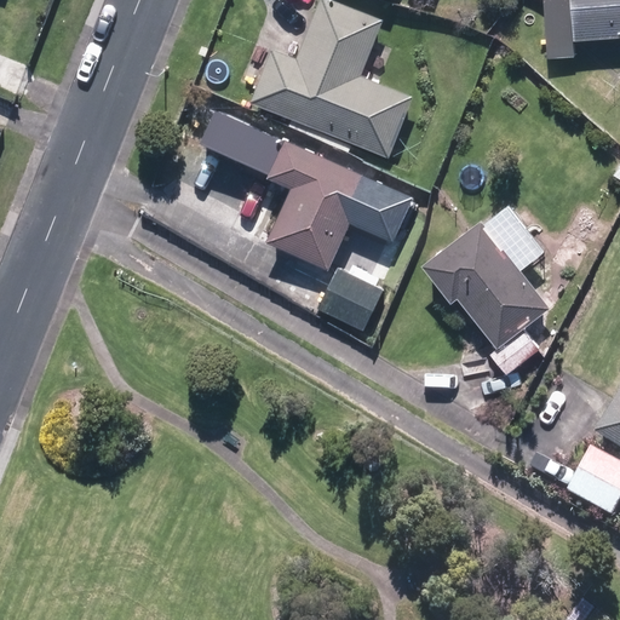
[(252,103),(390,158),(413,97),(362,76),(385,21),(332,0),(321,0),(298,61),(274,51),(252,103)]
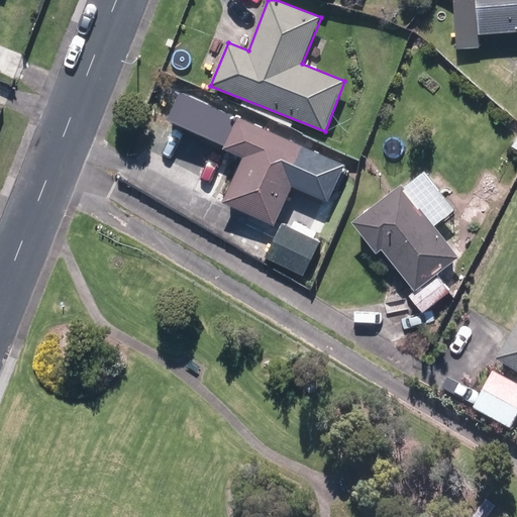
[(516,0),(454,0),(457,46),(479,45),(478,29),(516,27),(516,0)]
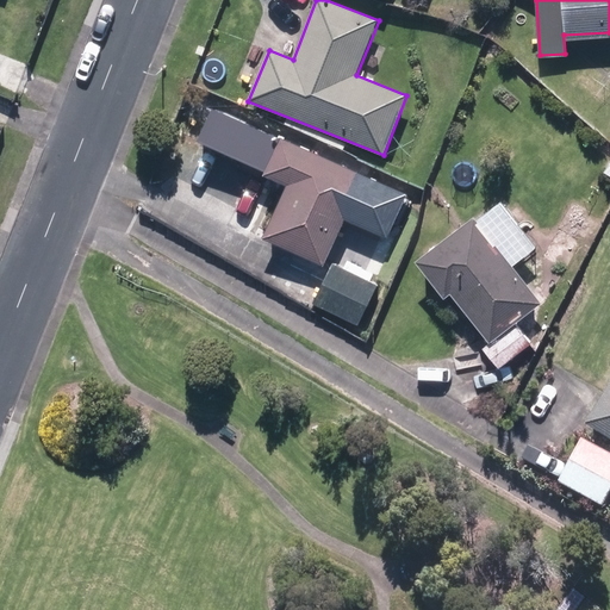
[(282,256),(272,280),(361,322),(377,286),(360,278),(399,192),(284,139),(269,172),(262,168),(234,234),(282,256)]
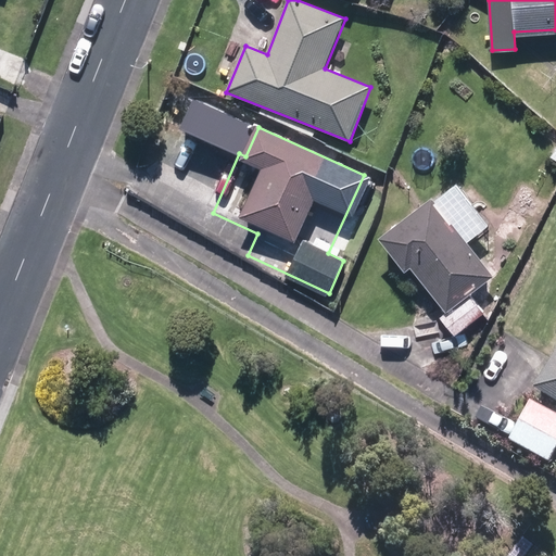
[(444,311),(493,275),(470,244),(484,234),(451,190),(436,202),(433,199),(380,239),(406,274),(413,268),(444,311)]
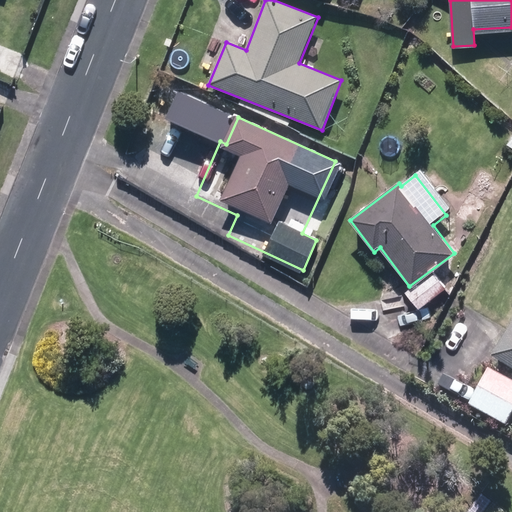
[(435,273),(409,292),(420,306),(445,287),(435,273)]
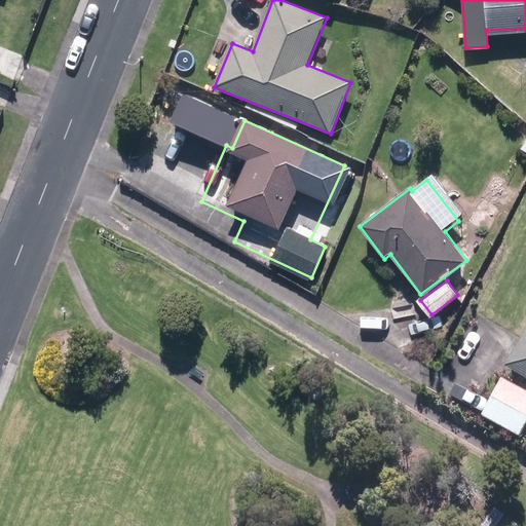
[(525,339),(508,370),(525,381),(525,339)]
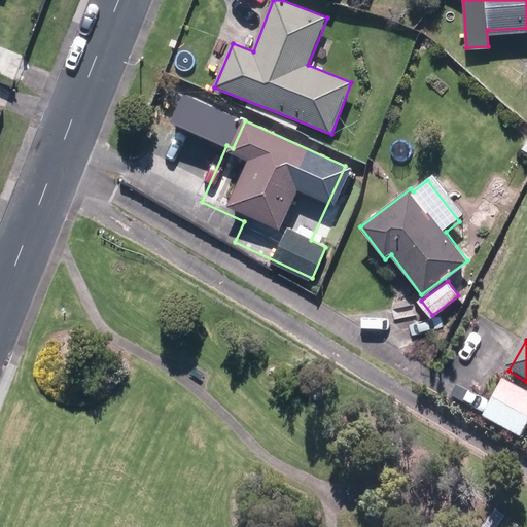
[(484,421),(521,441),(526,429),(526,394),(503,383),(484,421)]
